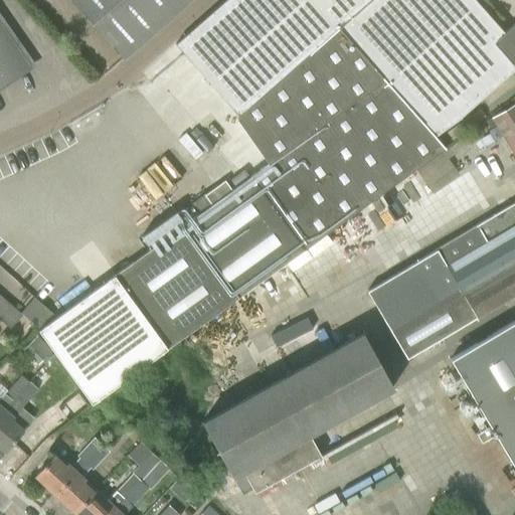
[(74,0),(126,57),(190,0),(74,0)]
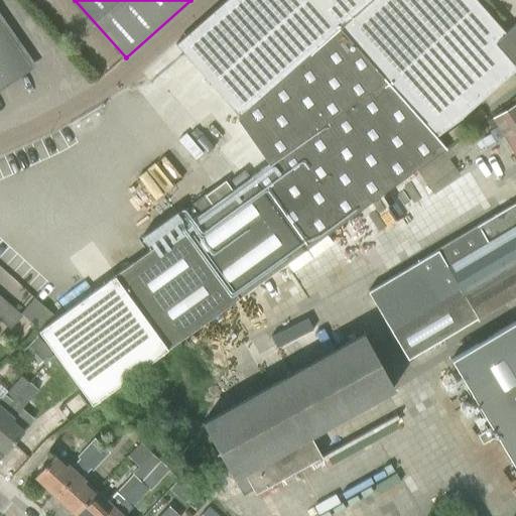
[(362,0),(235,113),(239,117),(236,119),(268,164),(232,190),(225,180),(190,206),(199,216),(113,277),(167,352),(239,299),(446,149),(436,137),(515,70),(515,19),(504,30),(476,0),(362,0)]
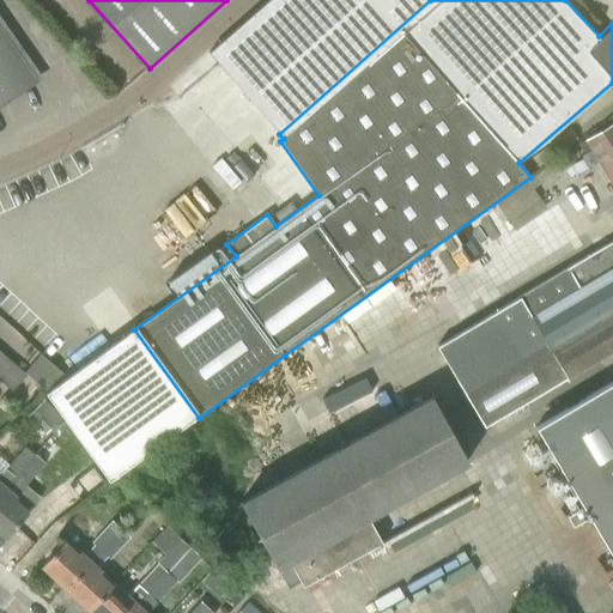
[(269,0),(210,54),(279,134),(430,0),(269,0)]
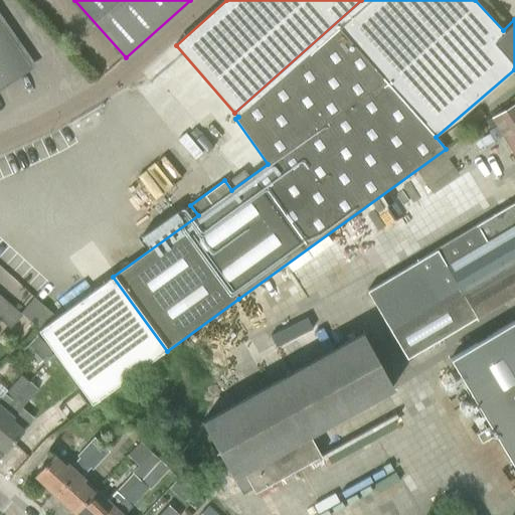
[(0,87),(30,66),(0,21),(0,87)]
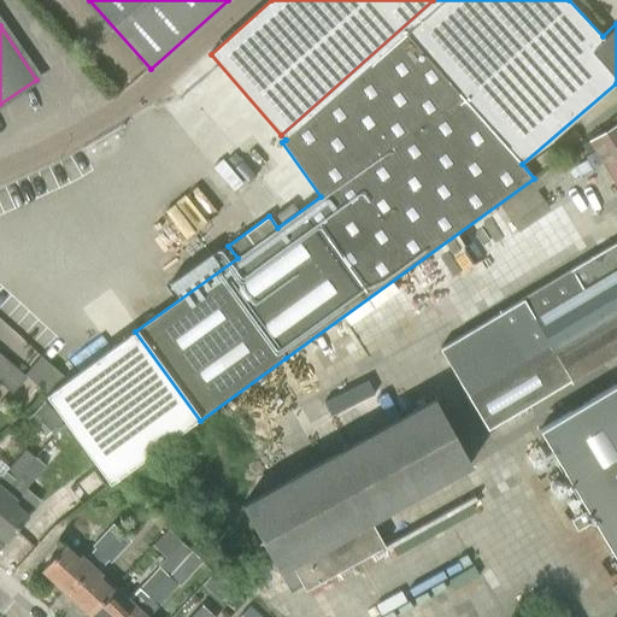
[(616,125),(582,146),(586,153),(593,150),(616,189),(616,125)]
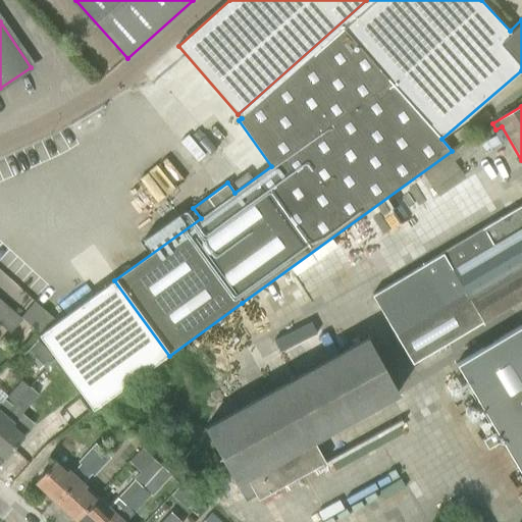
[(175,159),(138,176),(150,203),(188,185),(175,159)]
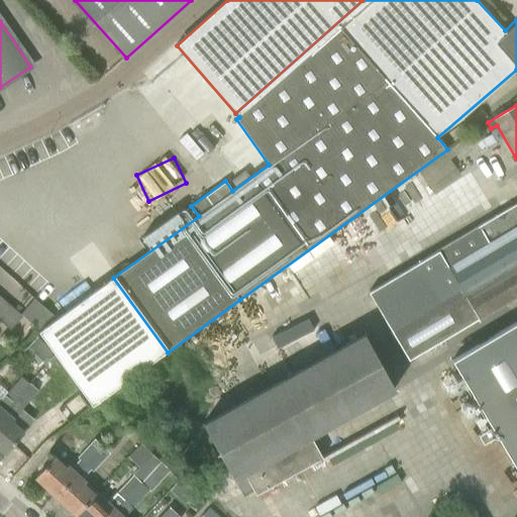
[(516,296),(516,204),(369,293),(408,360),(516,296)]
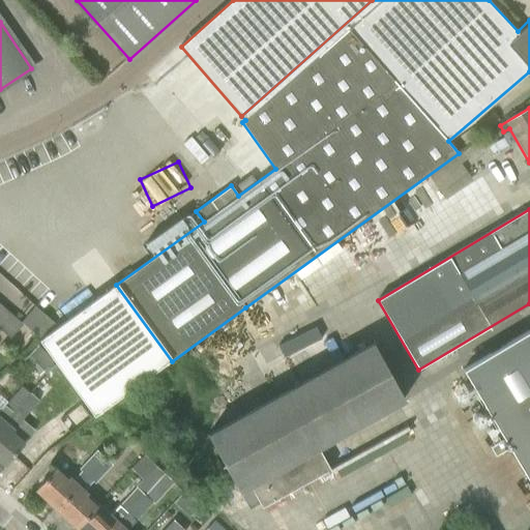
[(40,333),(53,318),(37,305),(25,321),(40,333)]
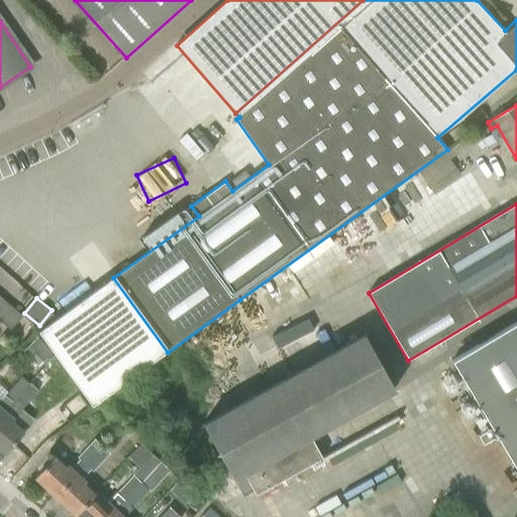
[(7,303),(0,311),(0,321),(11,331),(23,316),(7,303)]
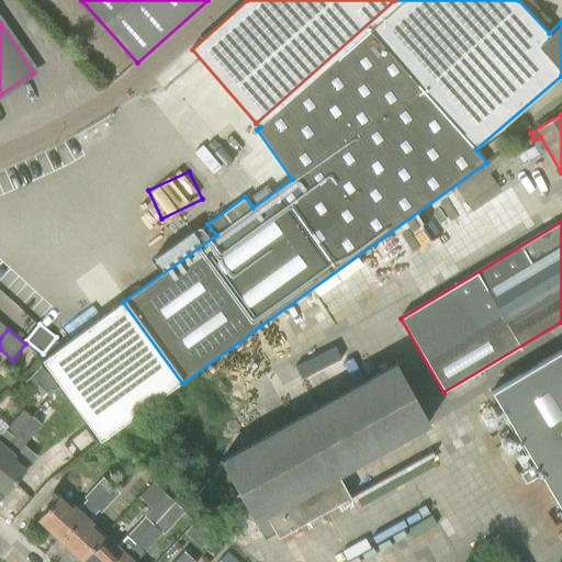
[(540,475),(561,513),(561,353),(560,349),(490,391),(535,467),(520,474),(526,484),(540,475)]
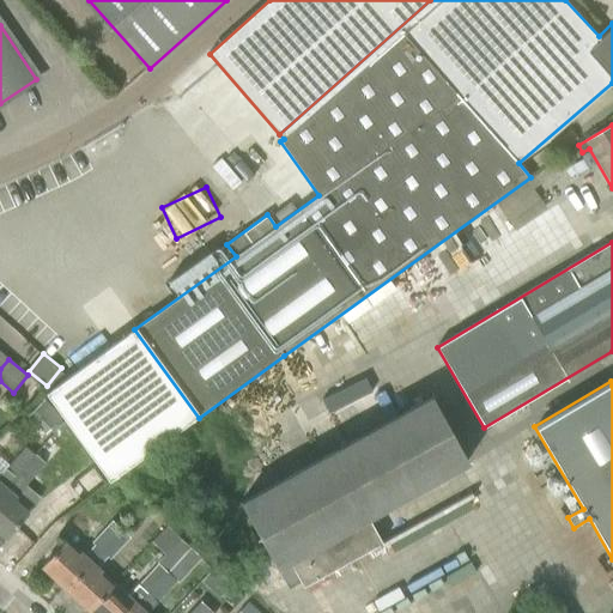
[(275,566),(277,566),(287,588),(299,582),(302,586),(381,542),(366,517),(467,462),(431,398),(241,502),(275,566)]
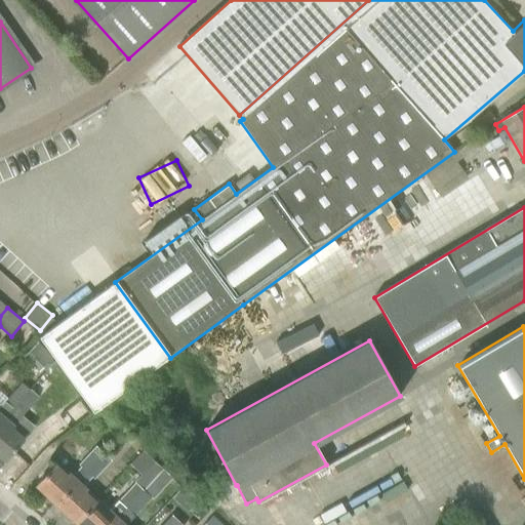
[(39,372),(51,359),(40,345),(38,342),(24,358),(29,362),(39,372)]
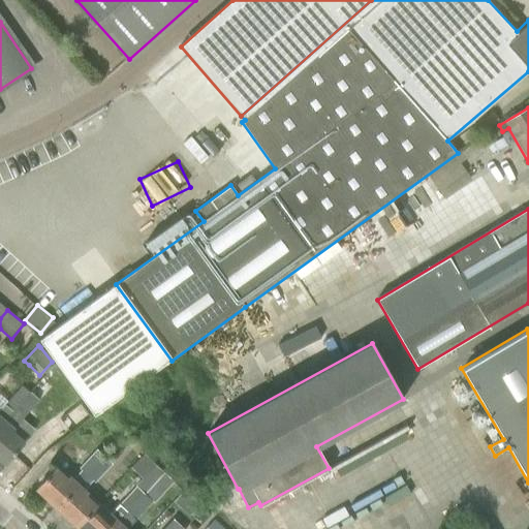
[(0,428),(31,394),(22,385),(0,410),(0,428)]
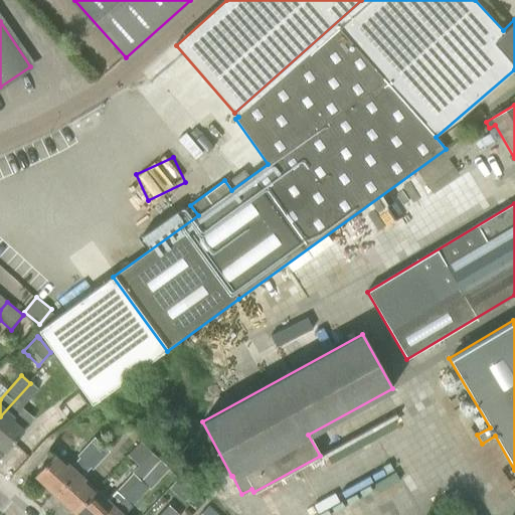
[(30,383),(0,416),(0,447),(5,452),(23,431),(12,420),(15,417),(13,415),(37,389),(30,383)]
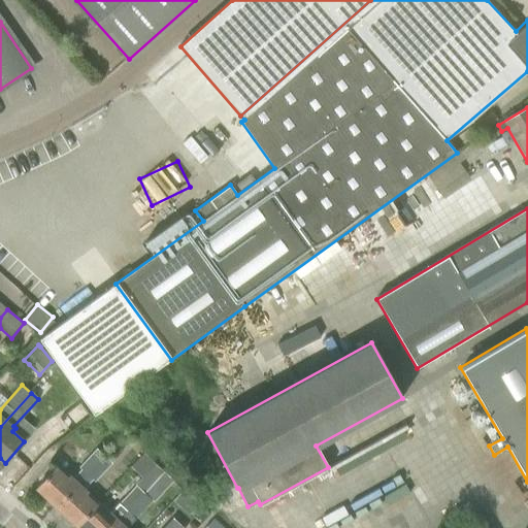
[(56,468),(37,489),(57,507),(78,485),(87,475),(105,457),(96,449),(77,469),(70,476),(68,480),(56,468)]
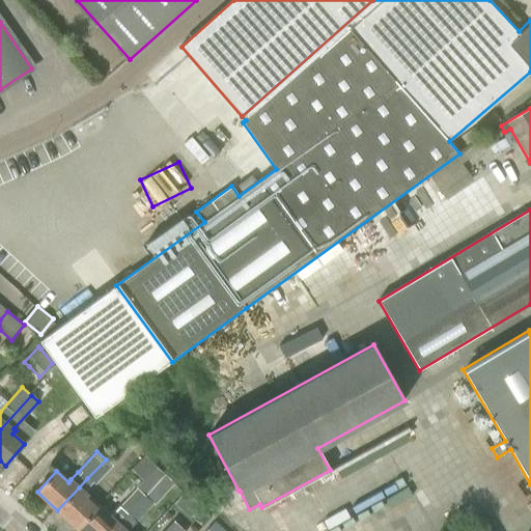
[(130,474),(160,501),(177,482),(147,454),(130,474)]
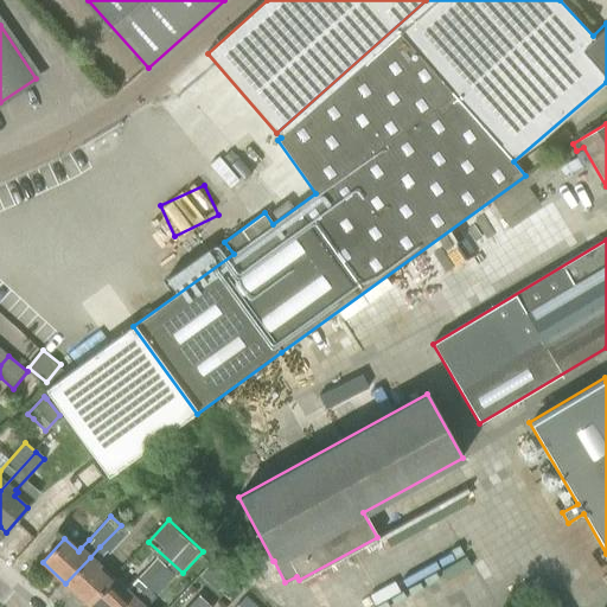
[(121,525),(100,547),(106,551),(108,555),(128,532),(121,525)]
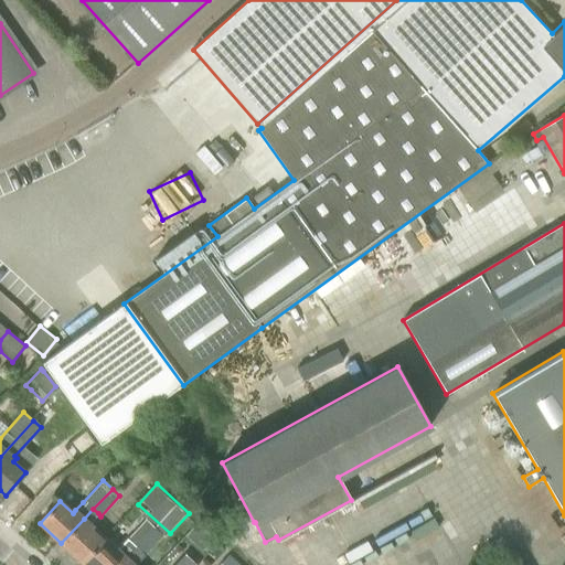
[(84,519),(61,543),(82,563),(103,541),(91,530),(93,526),(89,523),(84,519)]
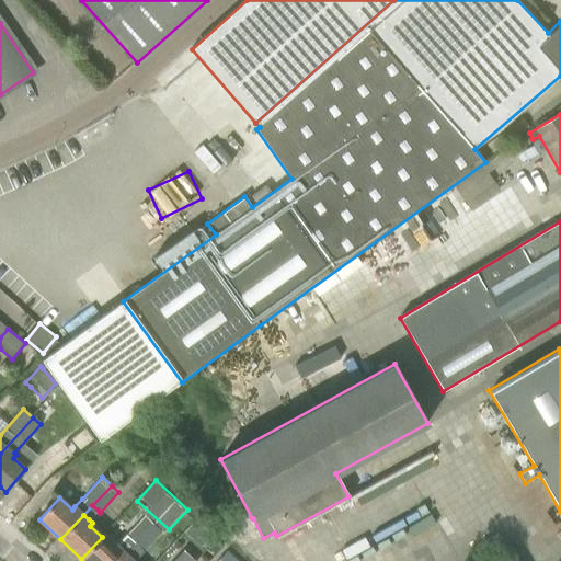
[(102,537),(81,559),(83,560),(117,560),(152,524),(145,516),(117,545),(116,545),(114,548),(102,537)]
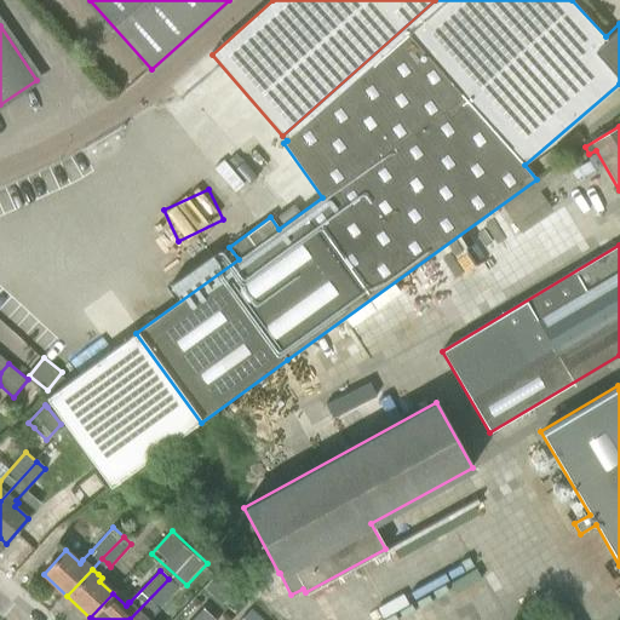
[(130,619),(149,619),(159,609),(158,608),(178,586),(168,579),(130,619)]
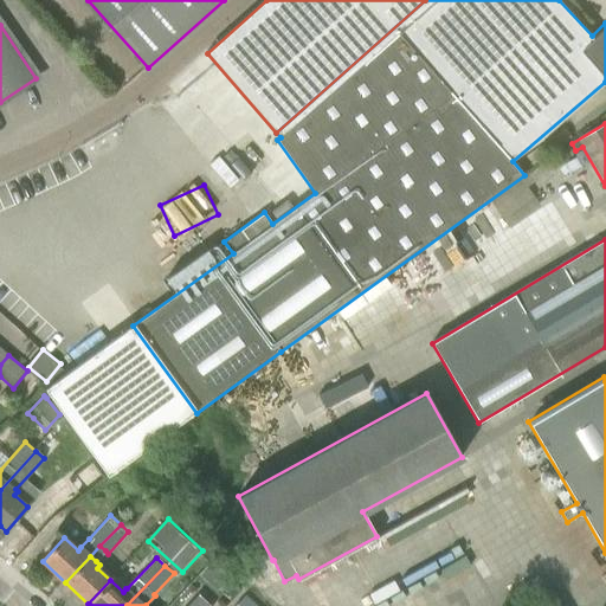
[(239,605),(262,605),(249,593),(238,605),(239,605)]
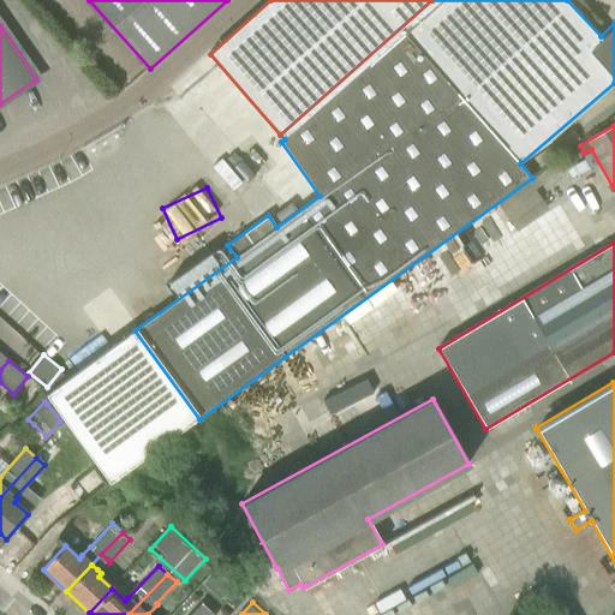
[(213,614),(202,604),(191,614),(213,614)]
